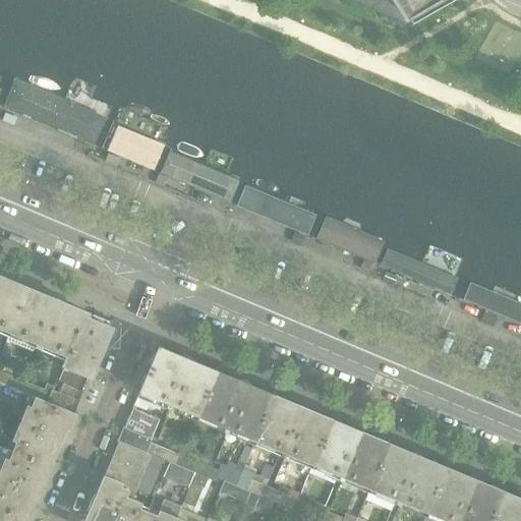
[(407,0),(417,17),(447,0),(407,0)]
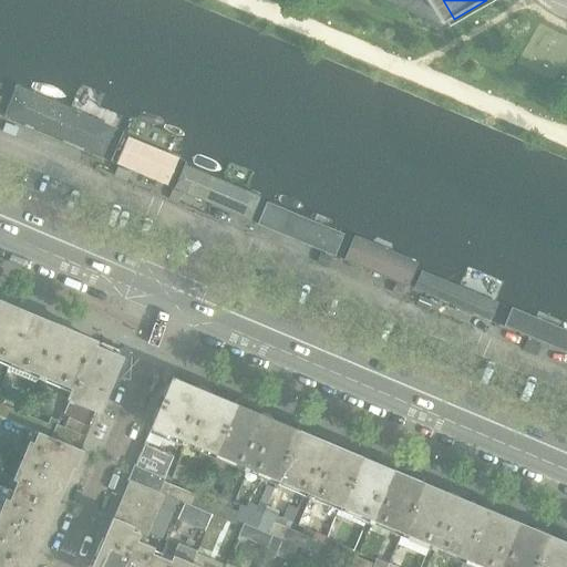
[(17,84),(2,117),(104,161),(113,140),(121,117),(76,99),(71,110),(17,84)]
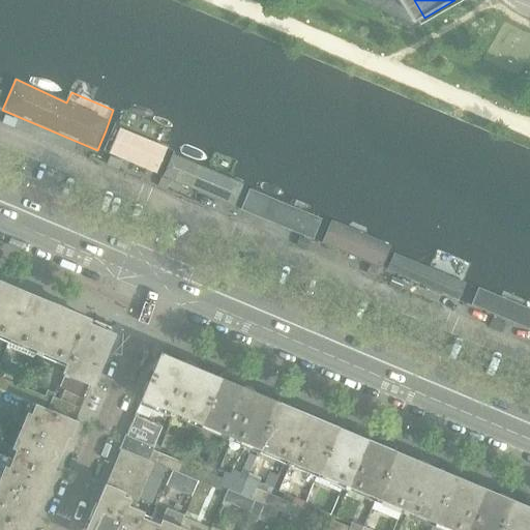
[(18,131),(23,119),(9,114),(4,125),(18,131)]
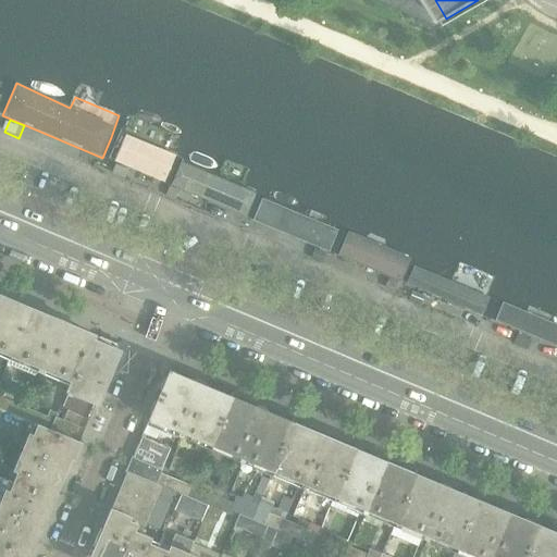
[(120,133),(108,160),(164,184),(176,156),(163,150),(171,132),(147,121),(139,140),(120,133)]
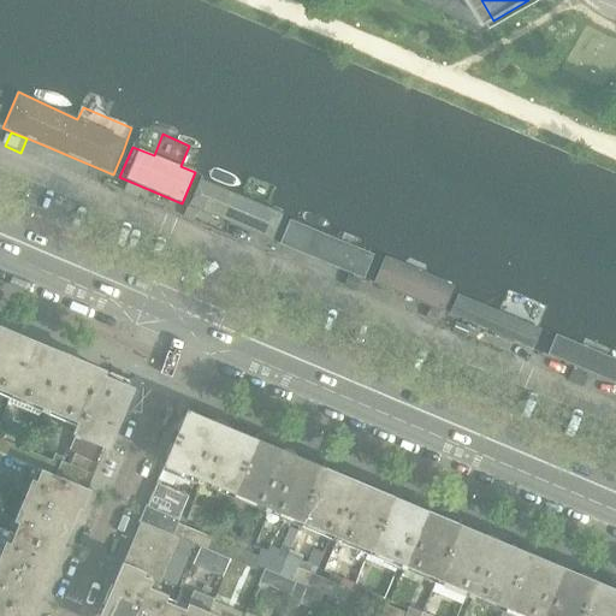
[(200,179),(189,206),(271,241),(282,214),(200,179)]
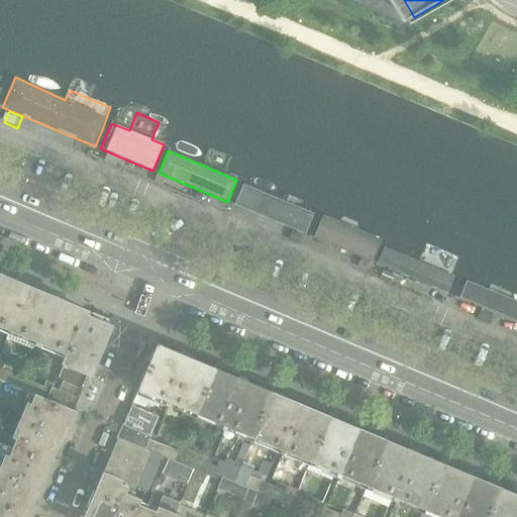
[(161,185),(164,177),(157,174),(153,182),(161,185)]
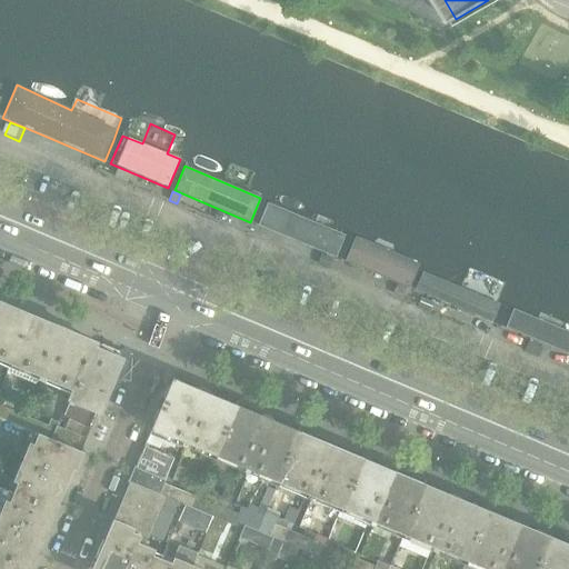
[(267,205),(258,226),(336,258),(345,237),(267,205)]
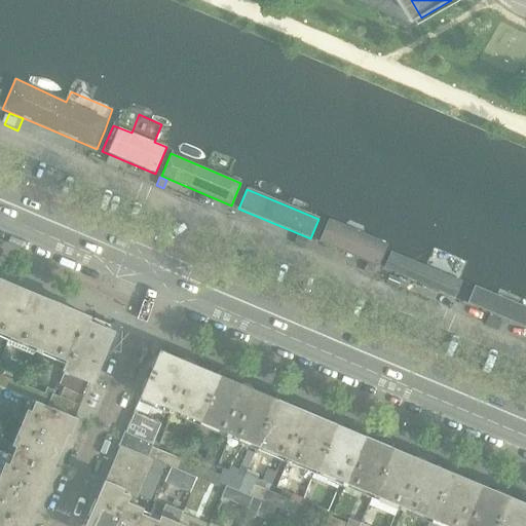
[(327,223),(318,241),(378,266),(385,248),(327,223)]
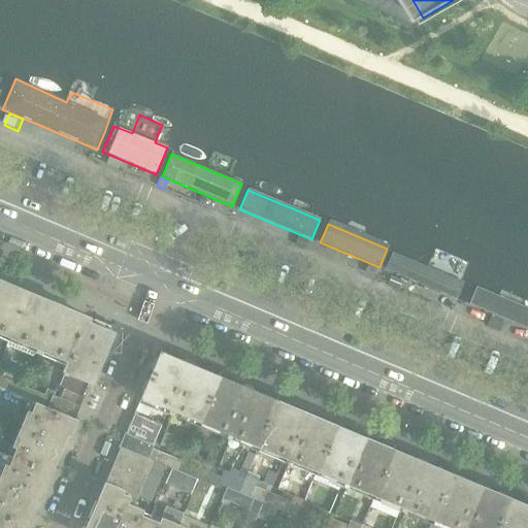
[(309,251),(312,243),(303,240),(300,246),(309,251)]
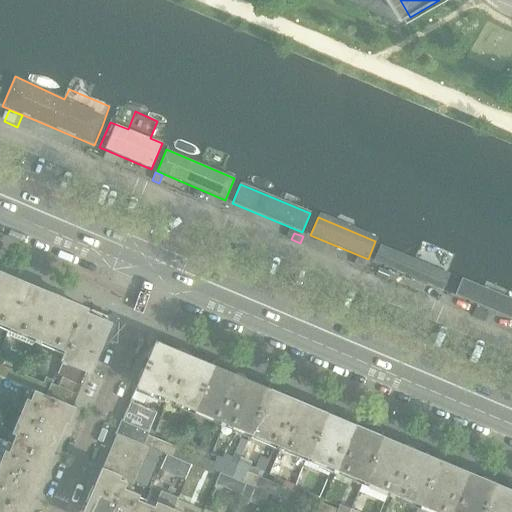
[(375,262),(446,292),(454,274),(447,270),(452,257),(436,250),(432,259),(384,240),(375,262)]
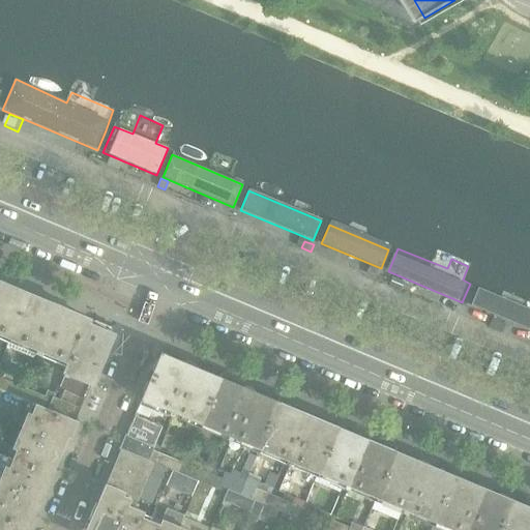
[(375,277),(378,269),(370,266),(366,274),(375,277)]
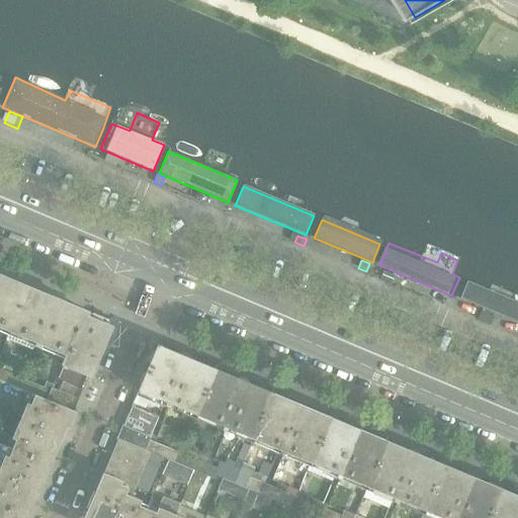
[(391,283),(395,276),(382,271),(379,278),(391,283)]
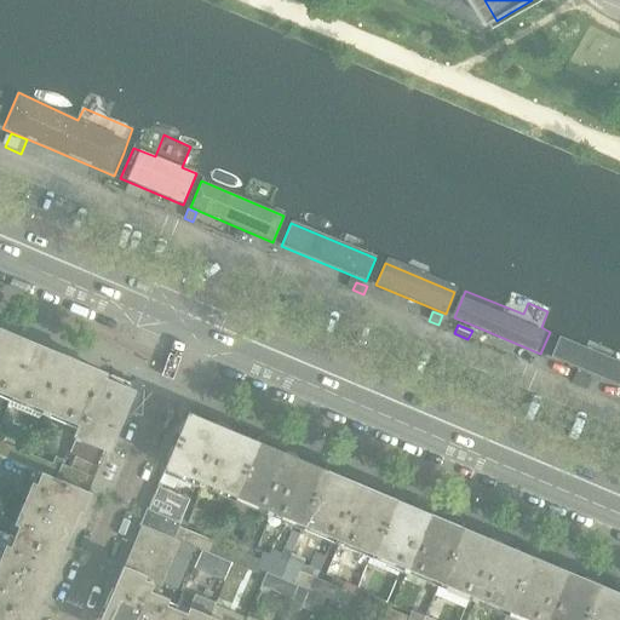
[(0,390),(12,396),(34,344),(0,329),(0,390)]
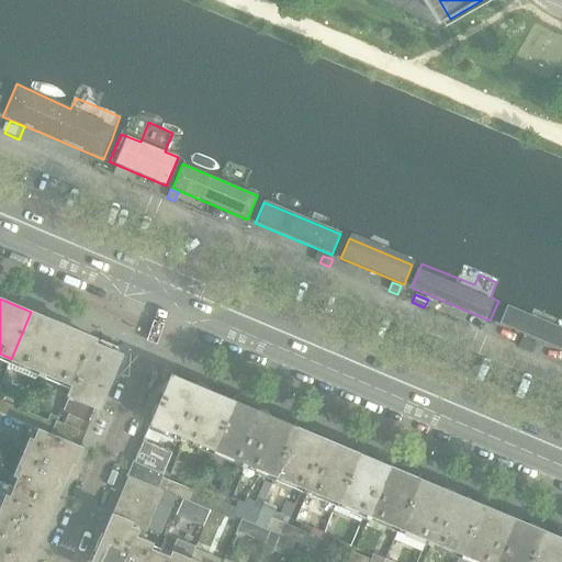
[(507,304),(498,325),(561,350),(561,321),(558,319),(555,324),(507,304)]
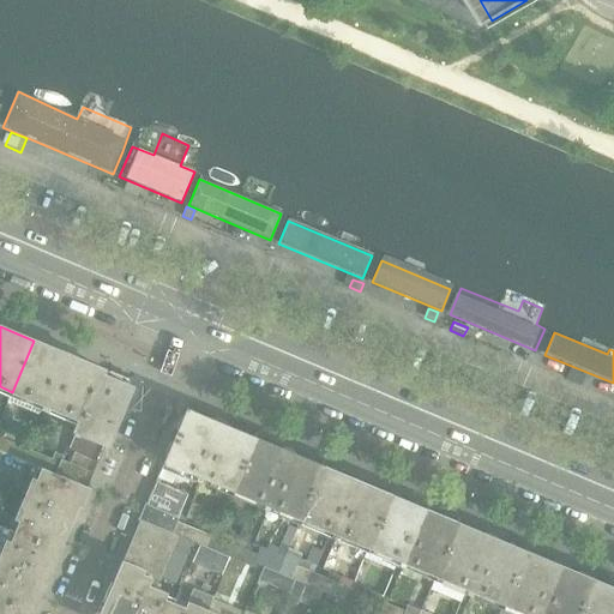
[(80,420),(101,371),(100,369),(101,368),(34,341),(12,392),(80,420)]
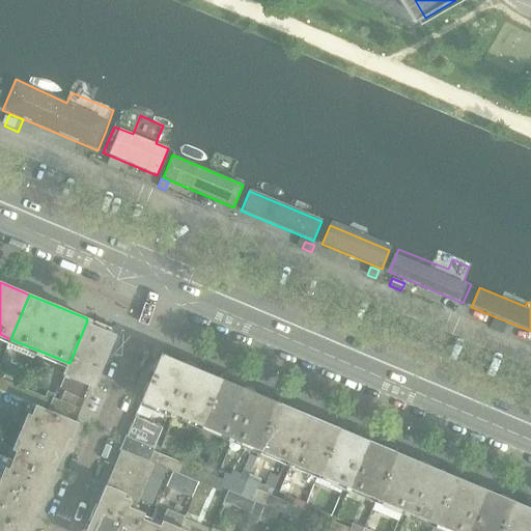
[(501,333),(505,325),(493,319),(490,328),(501,333)]
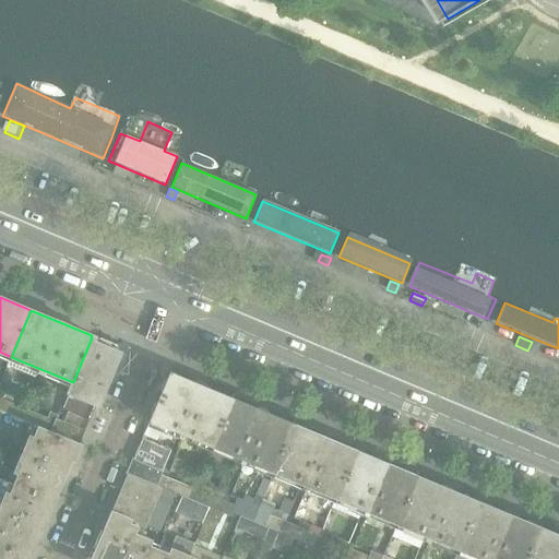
[(95,402),(116,352),(114,351),(116,347),(92,337),(73,382),(70,391),(95,402)]
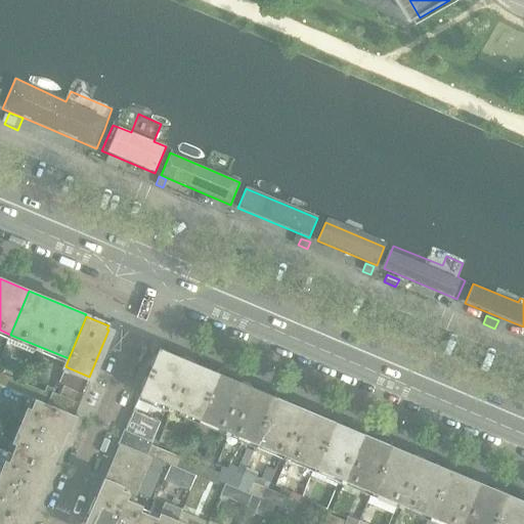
[(198,418),(216,374),(158,349),(139,394),(198,418)]
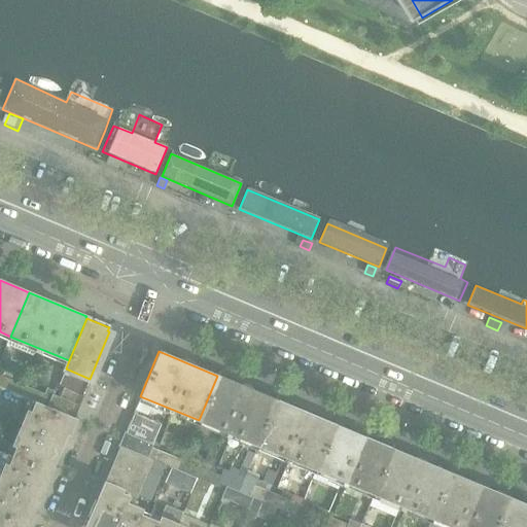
[(257,445),(276,400),(217,376),(199,420),(257,445)]
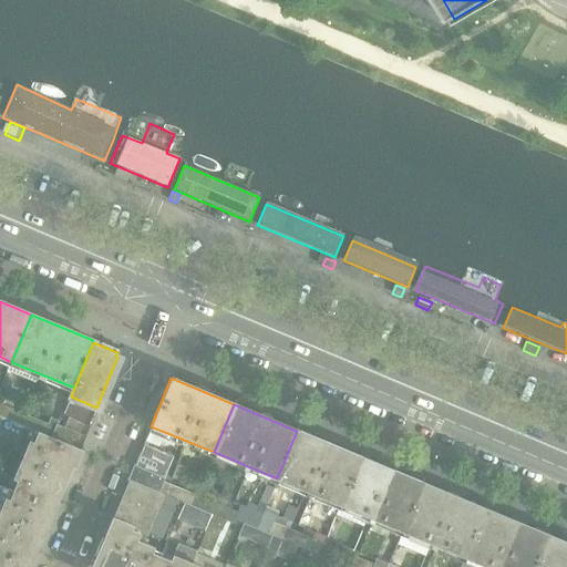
[(2,405),(0,410),(0,416),(6,420),(10,409),(2,405)]
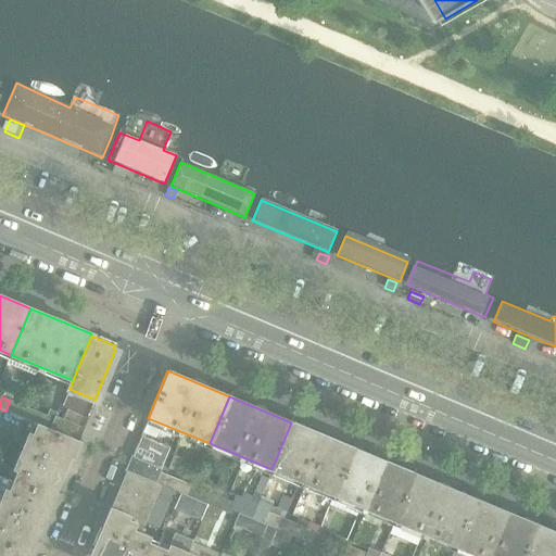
[(10,401),(5,412),(13,415),(17,404),(10,401)]
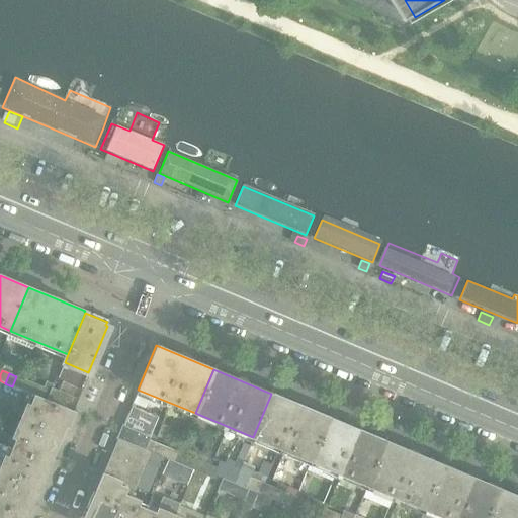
[(16,376),(12,386),(20,390),(24,379),(16,376)]
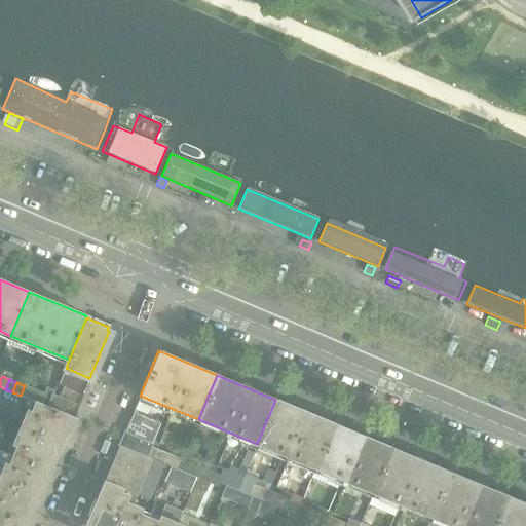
[(25,385),(21,396),(27,398),(31,388),(25,385)]
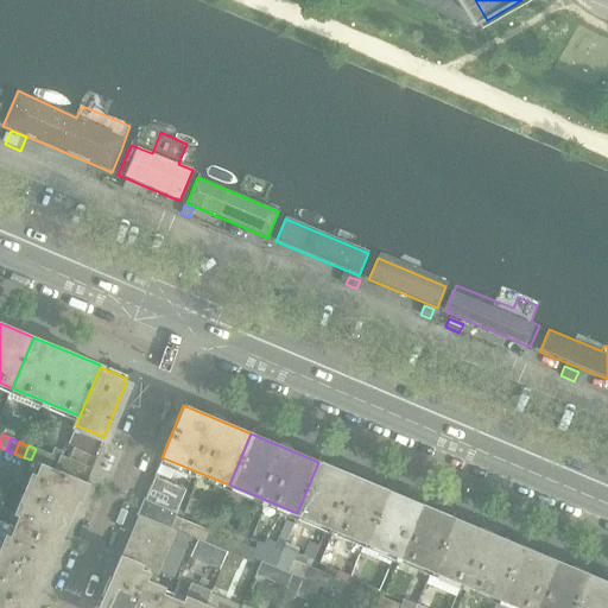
[(51,455),(46,467),(56,470),(62,456),(64,451),(54,448),(51,455)]
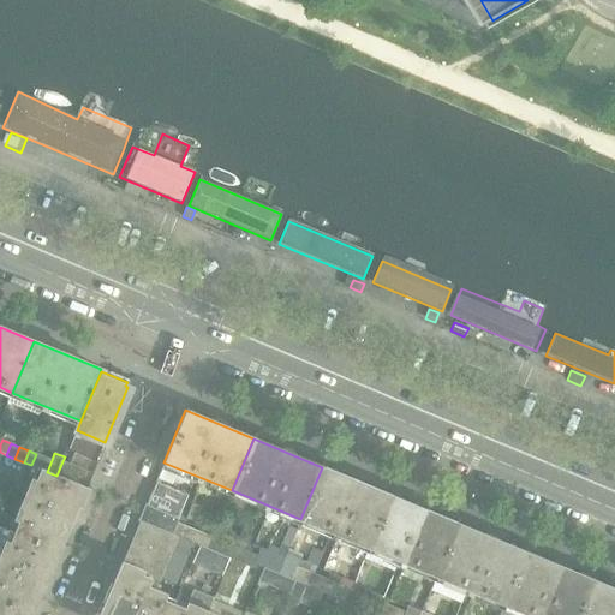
[(36,454),(31,465),(40,469),(43,458),(36,454)]
